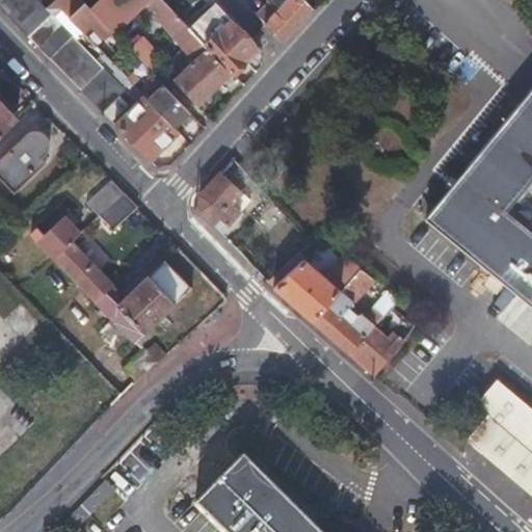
[(0,7),(103,113),(114,102),(126,90),(37,0),(6,0),(0,6),(0,7)]
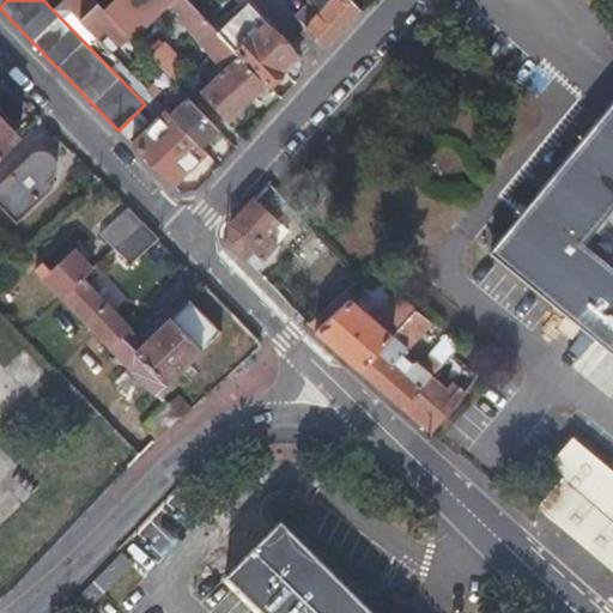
[(59,0),(70,11),(79,0),(59,0)]
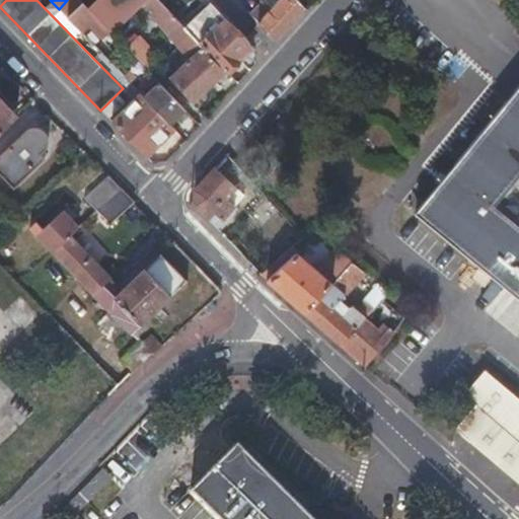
[(201,46),(157,0),(95,0),(88,7),(110,31),(141,2),(190,57),(169,78),(194,104),(227,74),(201,46)]
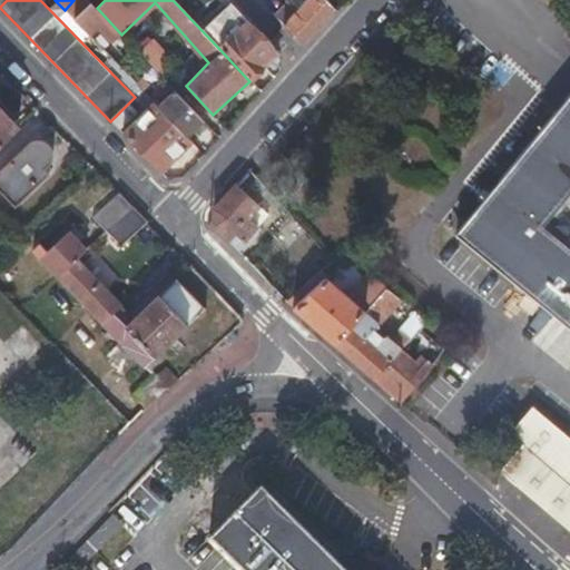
[(326,0),(291,0),(278,13),(287,23),(285,25),(304,45),(336,9),(326,0)]
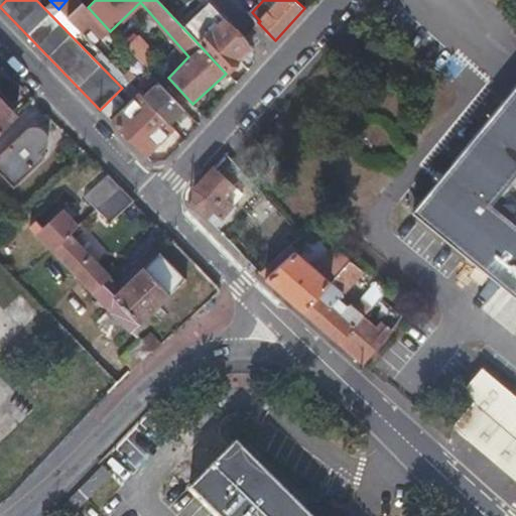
[(103,37),(110,31),(88,7),(83,2),(67,18),(82,34),(91,25),(103,37)]
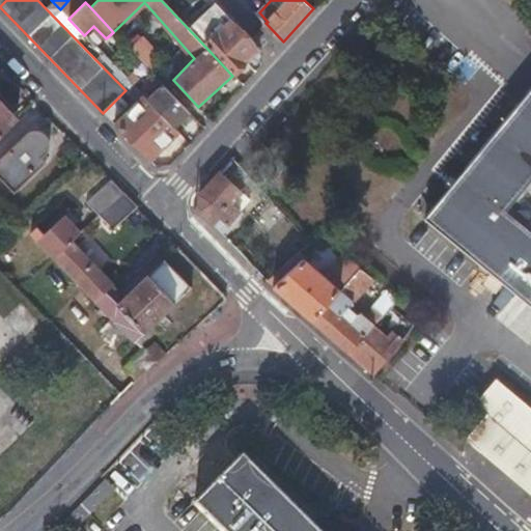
[(231,22),(205,47),(232,76),(258,51),(231,22)]
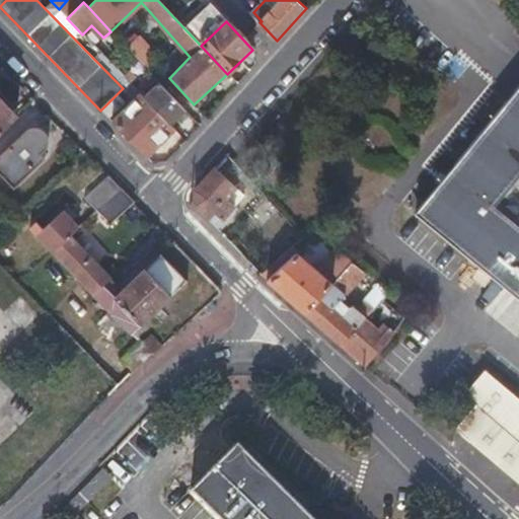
[(159,83),(142,98),(168,128),(177,120),(186,112),(159,83)]
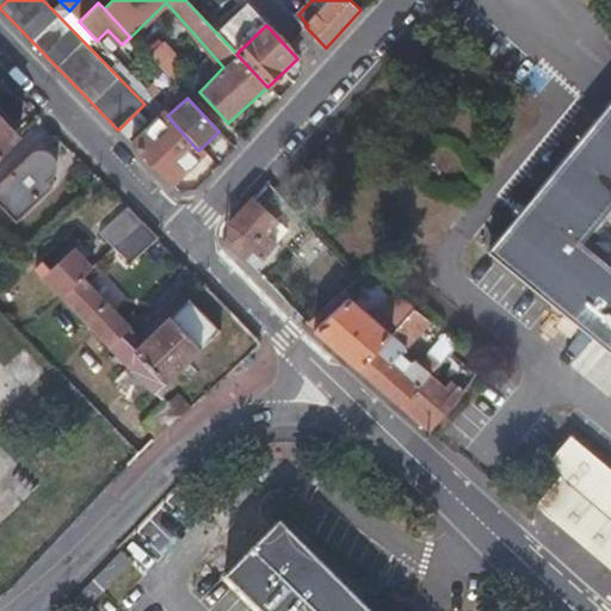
[(610,353),(610,100),(487,253),(610,353)]
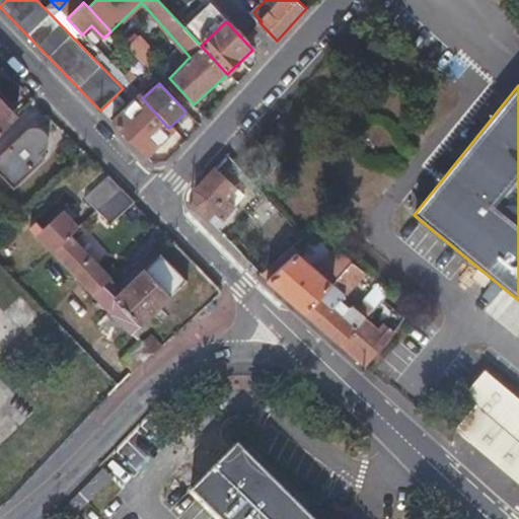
[(168,128),(142,98),(139,95),(112,122),(146,157),(173,132),(168,128)]
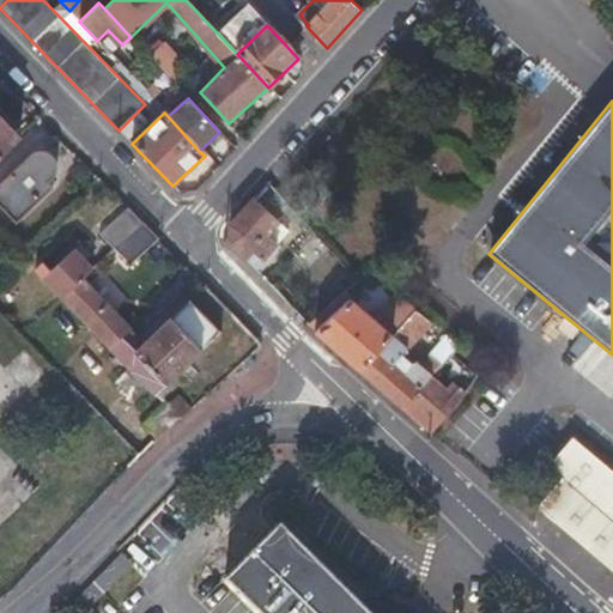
[(0,116),(0,155),(19,137),(0,116)]
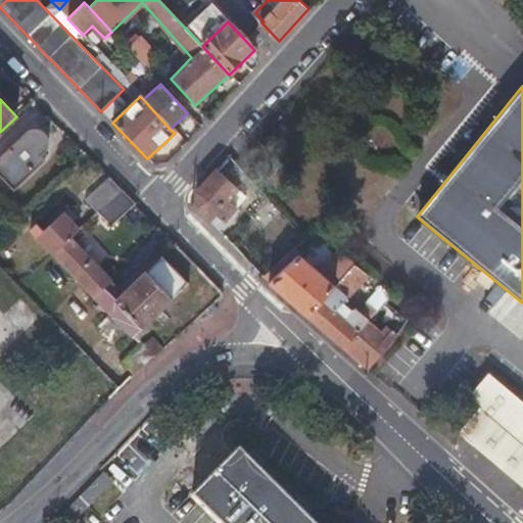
[(46,133),(43,131),(42,131),(38,130),(33,130),(31,131),(27,134),(0,158),(0,174),(14,189),(44,159),(41,156),(48,147),(48,145),(49,141),(48,138),(47,134),(46,133)]
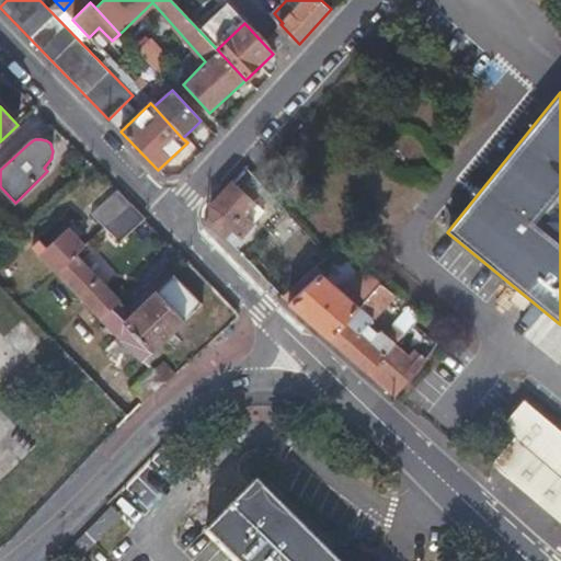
[(252,205),(230,184),(206,208),(208,222),(224,238),(230,230),(238,238),(251,222),(243,215),(252,205)]
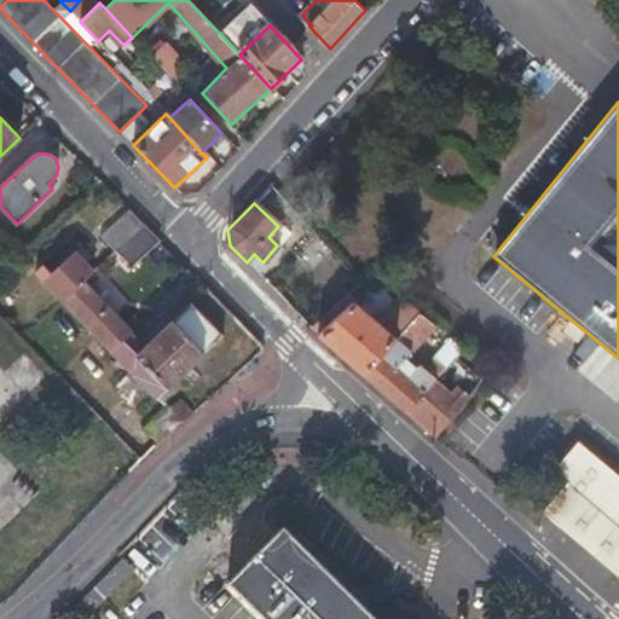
[(116,249),(142,224),(128,209),(102,236),(116,249)]
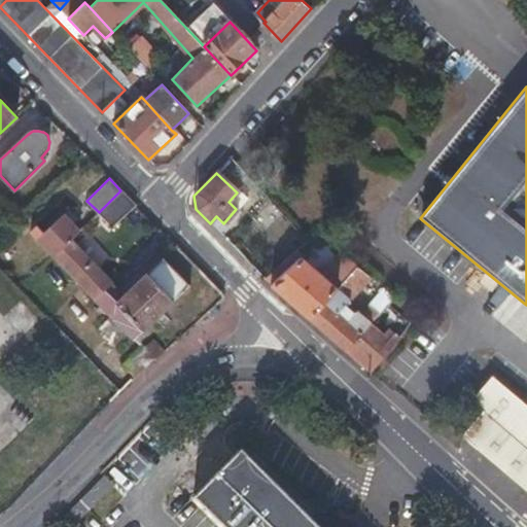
[(99,212),(106,219),(113,227),(136,205),(120,190),(99,212)]
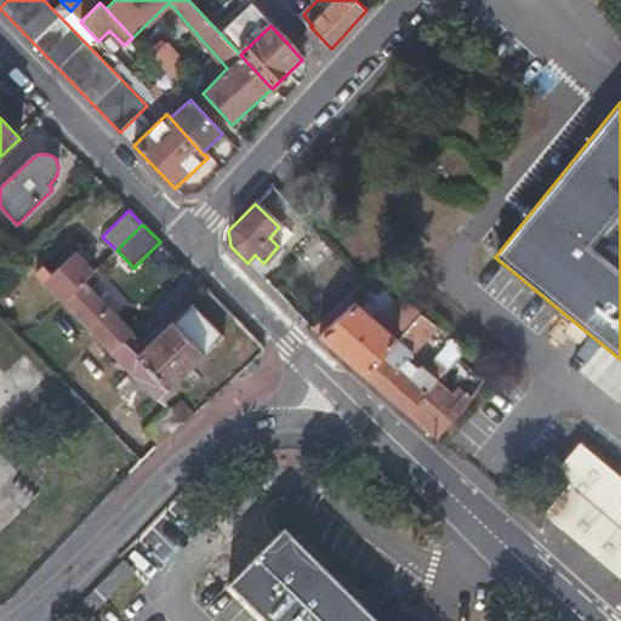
[(64,301),(85,281),(95,272),(75,252),(45,281),(64,301)]
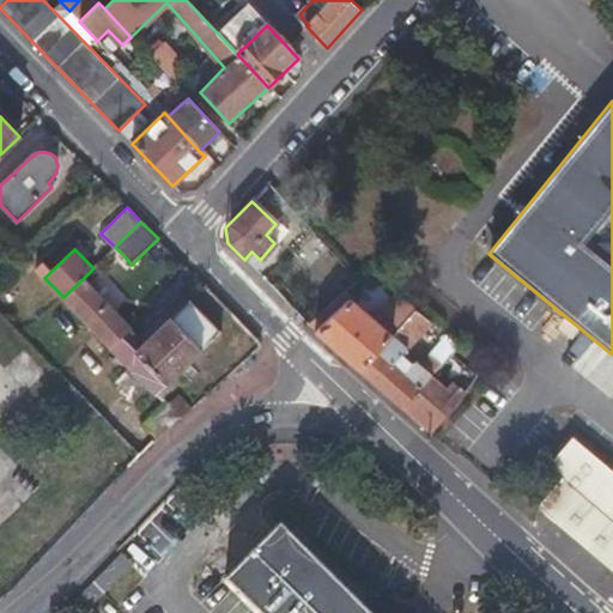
[(152,393),(153,394),(155,395),(219,332),(187,297),(144,340),(84,278),(64,297),(129,368),(116,381),(140,405),(152,393)]
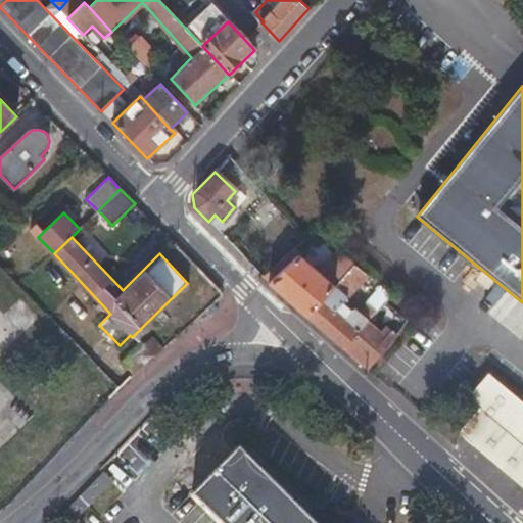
[(269,282),(307,316),(333,285),(298,254),(285,267),(269,282)]
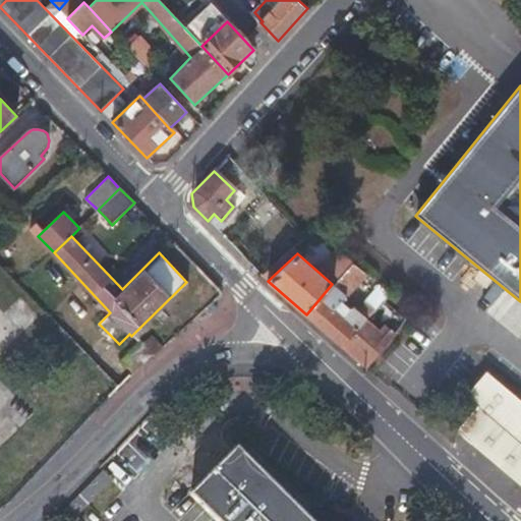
[(330,264),(341,274),(350,263),(339,253),(330,264)]
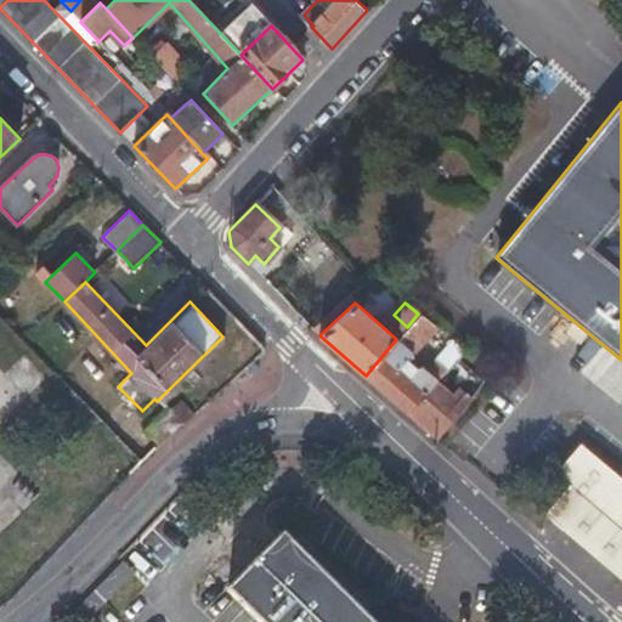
[(396,339),(366,375),(408,412),(431,384),(440,373),(436,369),(434,368),(429,365),(424,368),(419,365),(408,375),(397,367),(433,326),(418,314),(407,327),(396,339)]
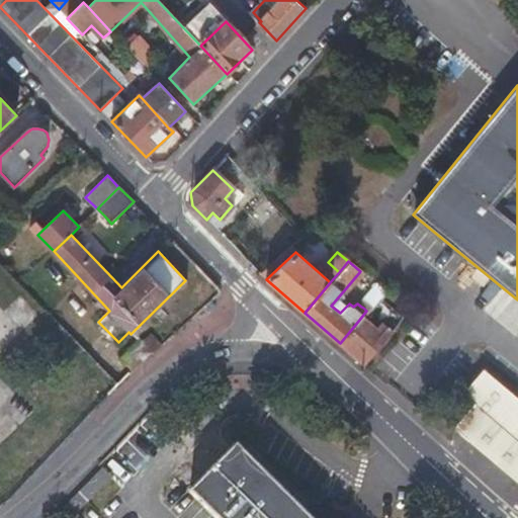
[(382,291),(379,287),(375,284),(364,298),(371,305),(382,291)]
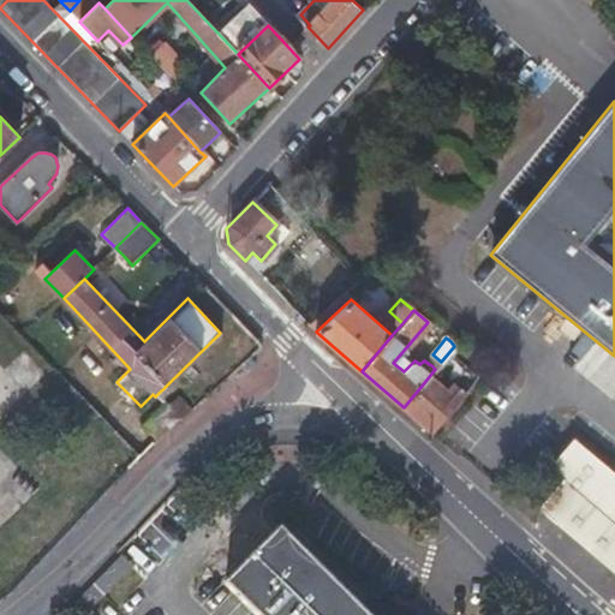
[(427,380),(404,407),(431,431),(463,392),(451,381),(441,392),(427,380)]
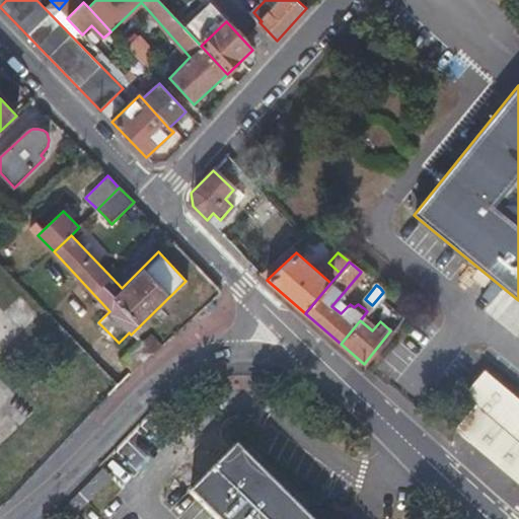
[(518,398),(486,371),(461,396),(473,408),(454,429),(518,485),(518,398)]
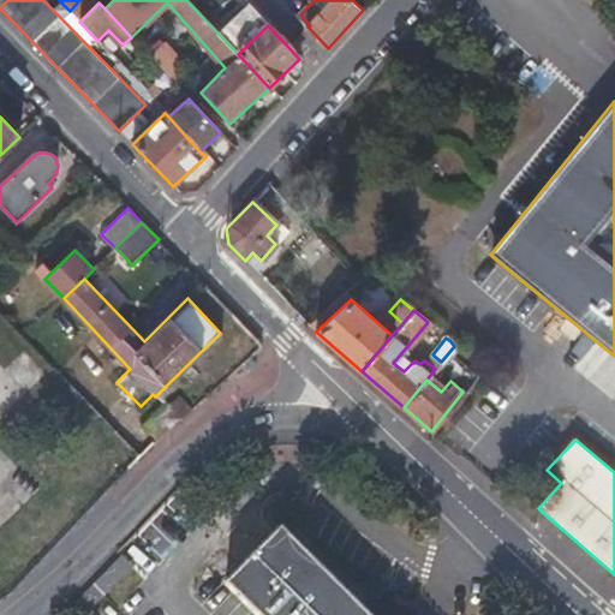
[(375,614),(284,523),(228,578),(263,614),(375,614)]
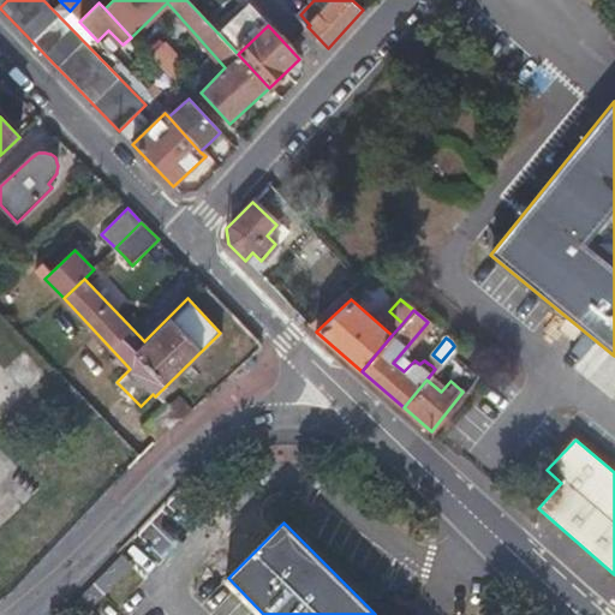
[(94,590),(105,599),(142,561),(131,551),(94,590)]
